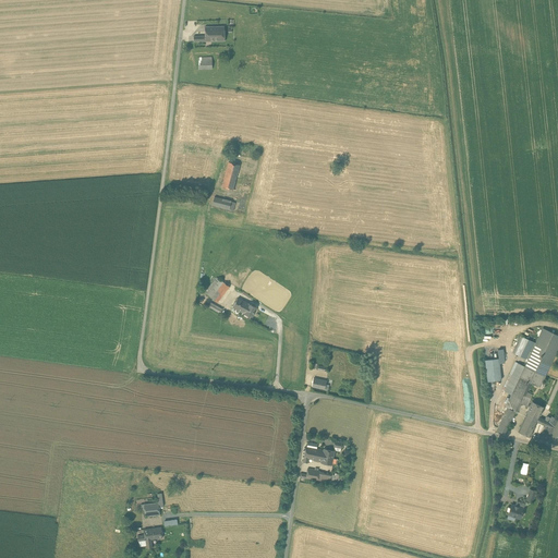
[(225,26),(205,26),(205,36),(206,41),(225,41),(225,26)]
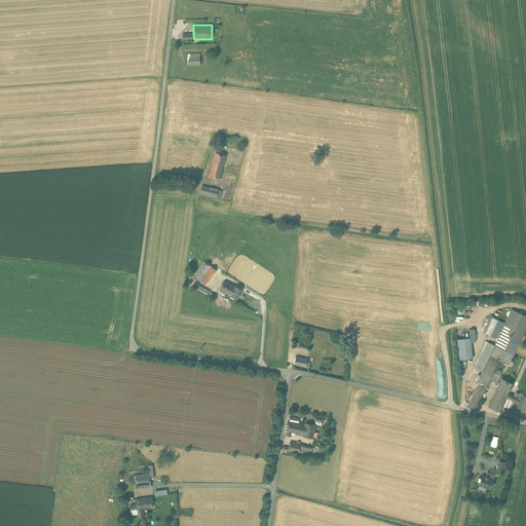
[(199,53),(187,54),(187,65),(200,65),(199,53)]
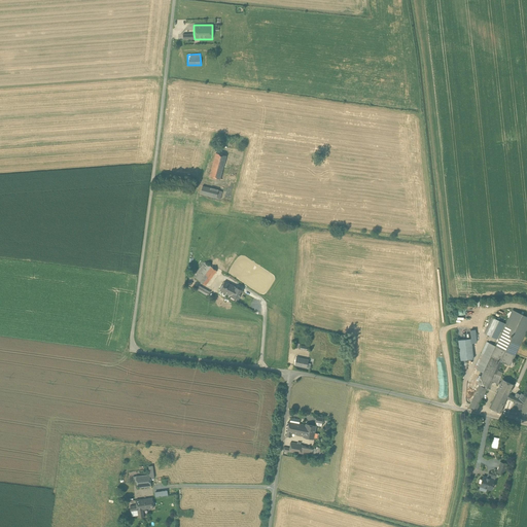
[(216,153),(213,163),(224,165),(226,155),(216,153)]
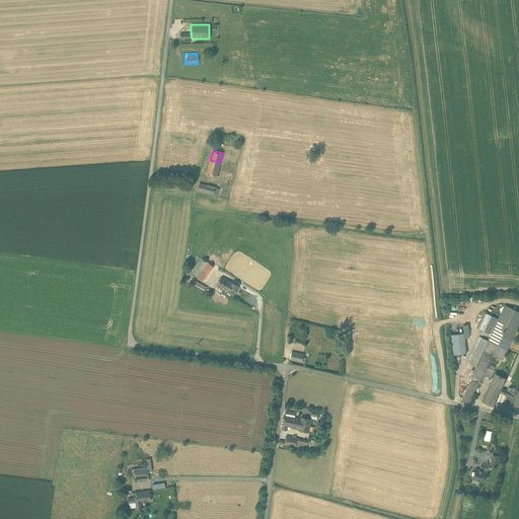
[(207,173),(217,176),(221,162),(210,160),(207,173)]
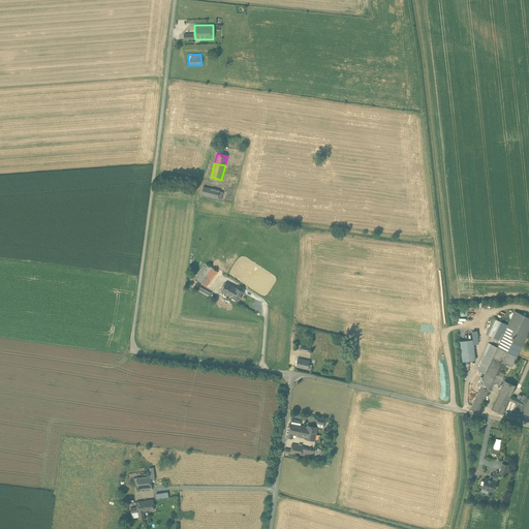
[(204,187),(201,194),(221,200),(223,192),(204,187)]
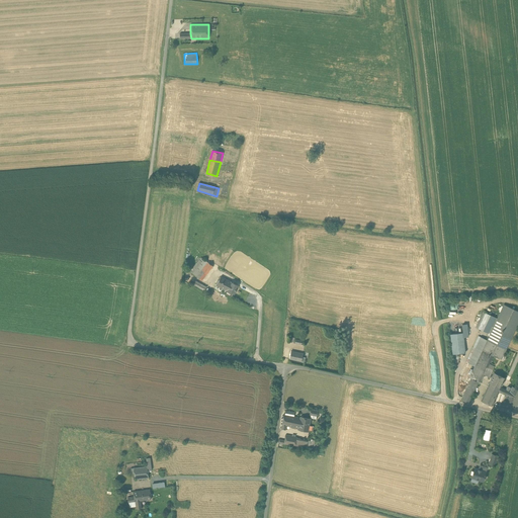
[(201,258),(190,271),(196,276),(201,271),(207,262),(201,258)]
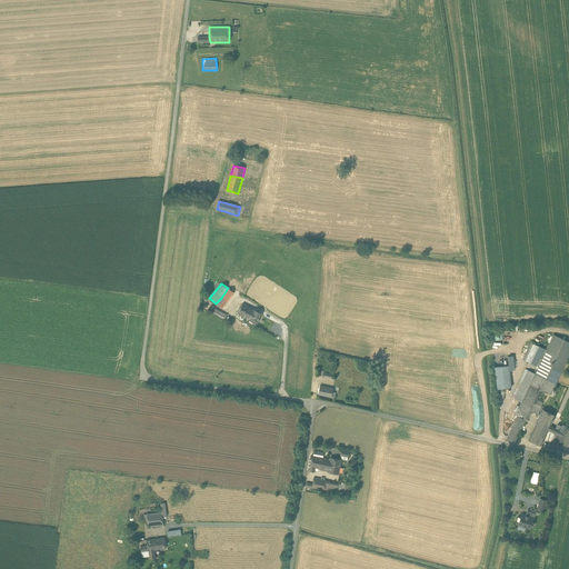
[(228,288),(221,298),(227,302),(233,292),(228,288)]
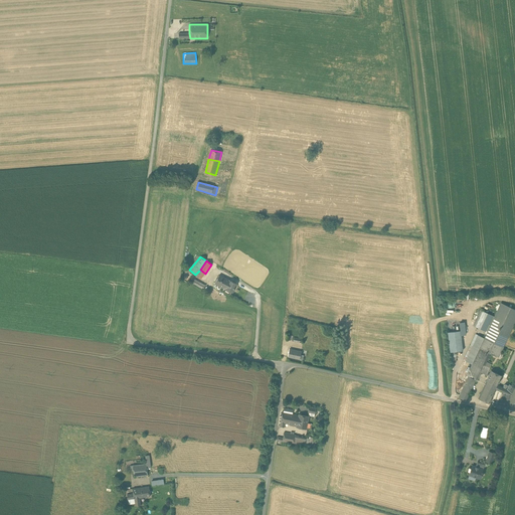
[(200,270),(195,276),(200,279),(205,274),(200,270)]
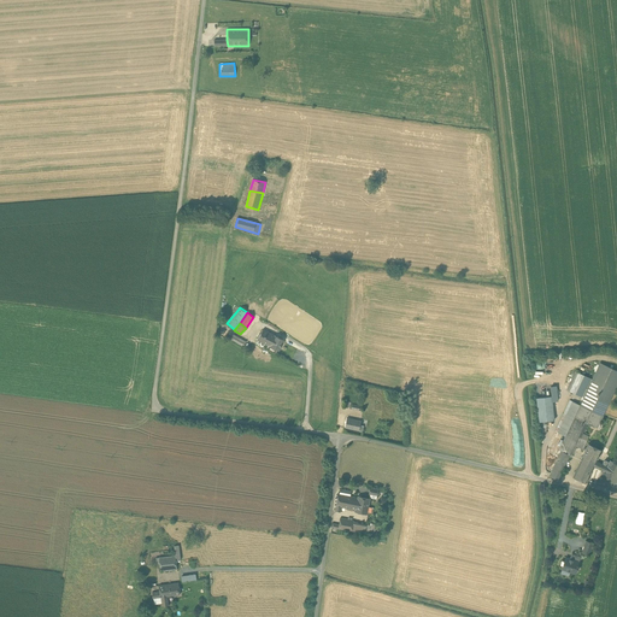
[(270,346),(276,336),(263,329),(258,340),(270,346)]
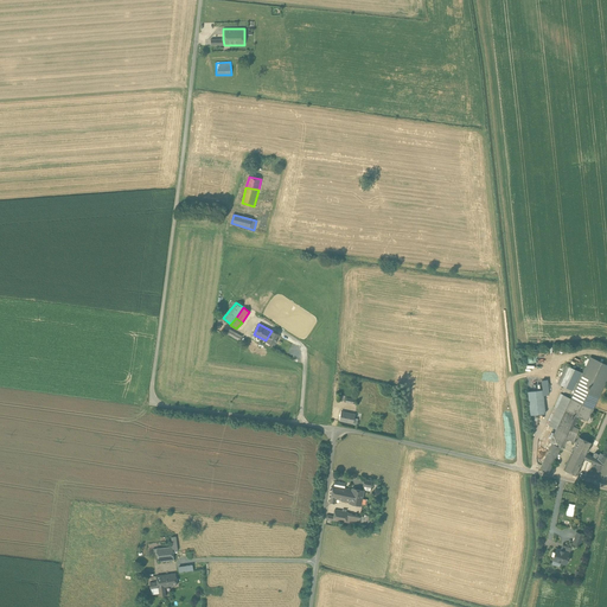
[(242,337),(225,328),(224,332),(240,340),(242,337)]
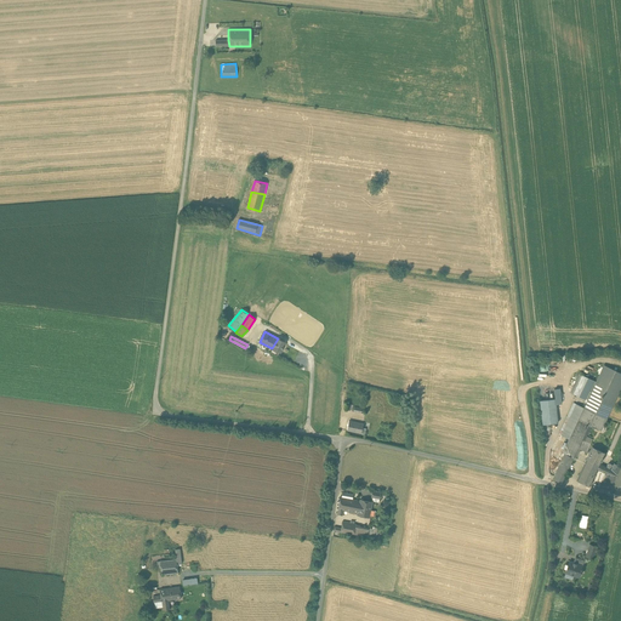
[(278,339),(272,348),(280,353),(286,342),(278,337),(278,339)]
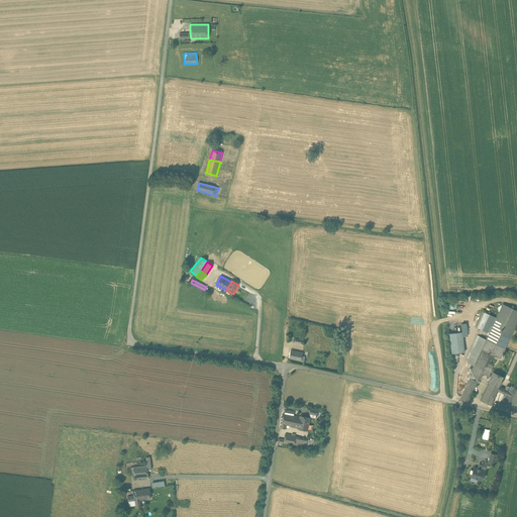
[(516,310),(503,304),(487,339),(505,348),(516,321),(516,310)]
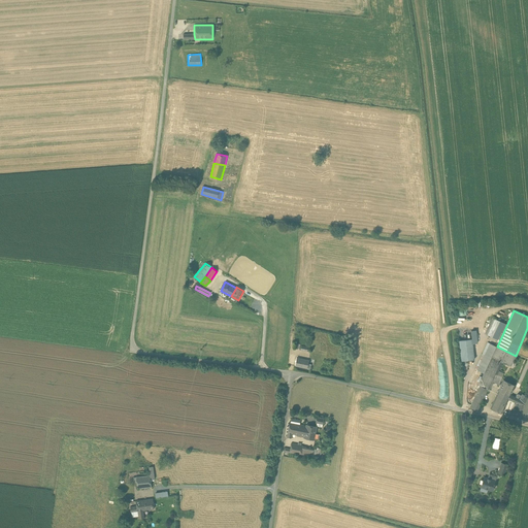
[(506,325),(492,318),(485,333),(499,340),(506,325)]
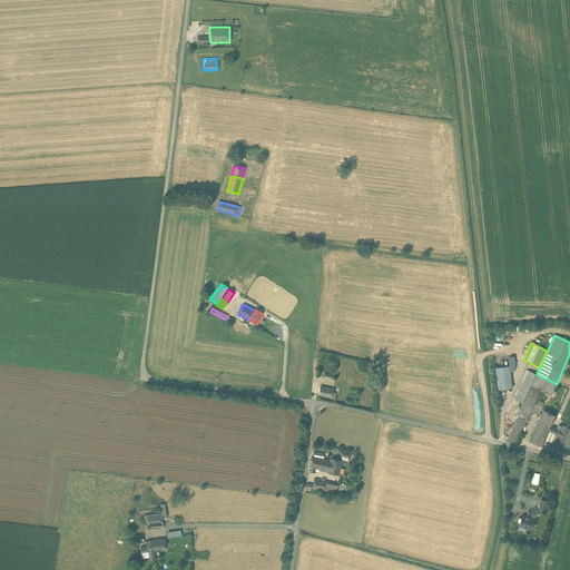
[(507,366),(495,367),(499,390),(512,389),(510,371),(510,366),(507,366)]
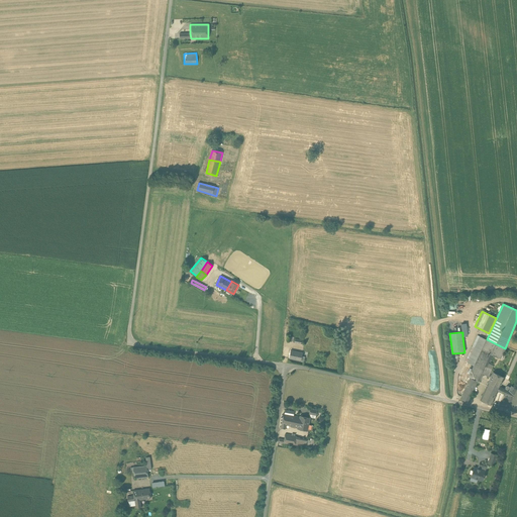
[(478,335),(466,360),(474,365),(486,338),(478,335)]
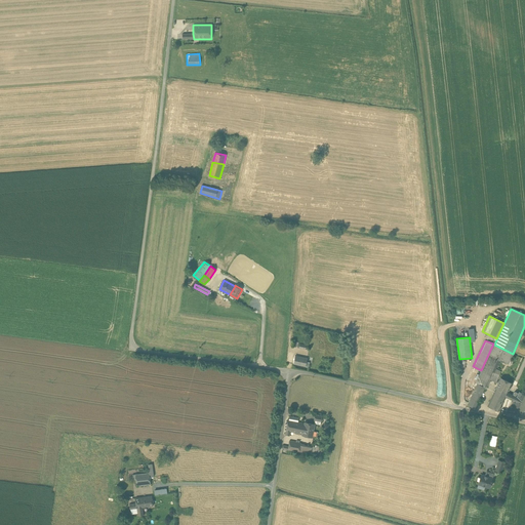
[(494,345),(493,345),(489,355),(497,359),(499,360),(508,364),(513,354),(494,345)]
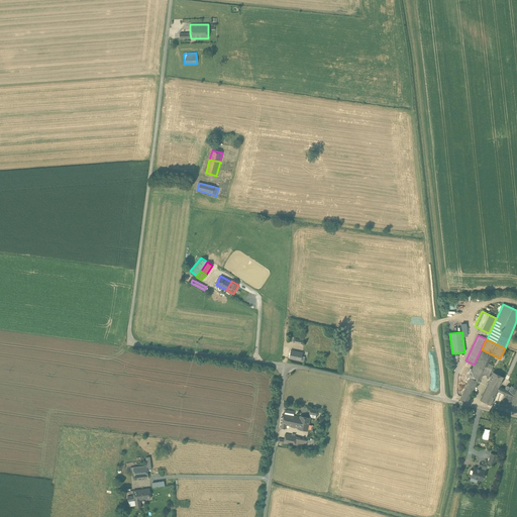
[(482,349),(469,377),(470,378),(471,378),(478,381),(482,373),(485,366),(490,353),(482,349)]
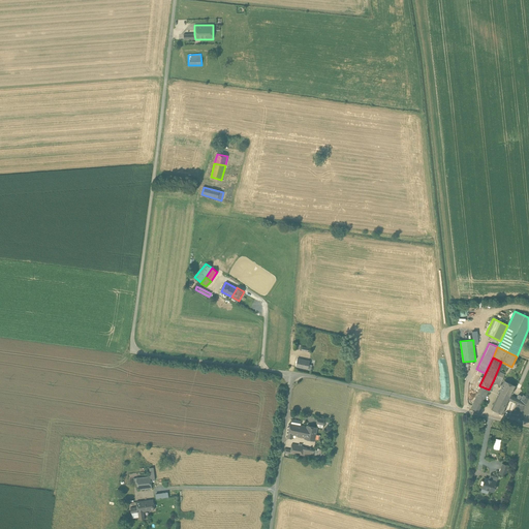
[(310,361),(298,359),(296,367),(308,369),(311,370),(312,365),(309,365),(310,361)]
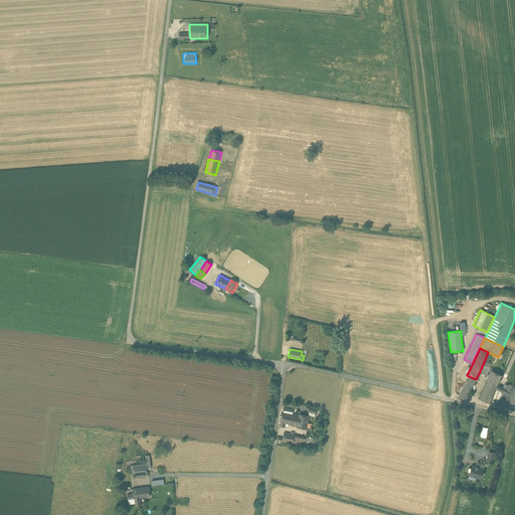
[(484,365),(483,364),(480,371),(481,372),(487,375),(490,368),(484,365)]
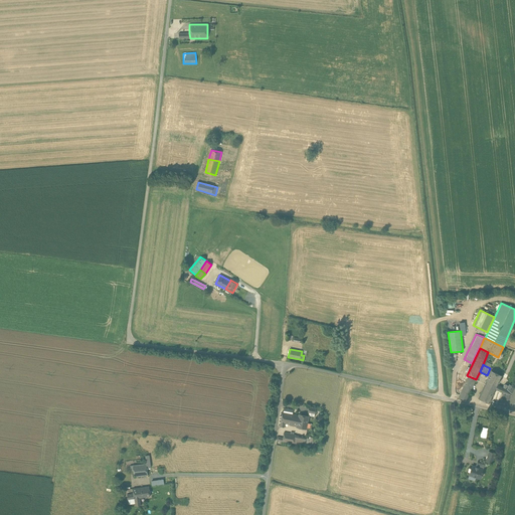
[(502,375),(491,370),(486,381),(497,386),(498,385),(502,375)]
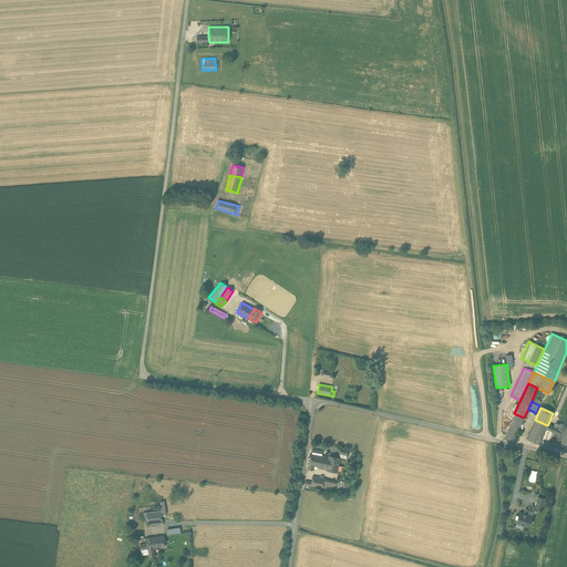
[(524,418),(516,414),(515,414),(505,437),(513,441),(523,420),(524,418)]
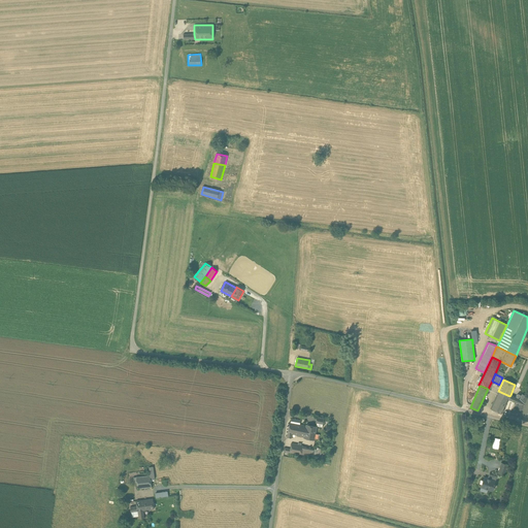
[(498,391),(490,408),(501,414),(503,408),(508,399),(509,396),(498,391)]
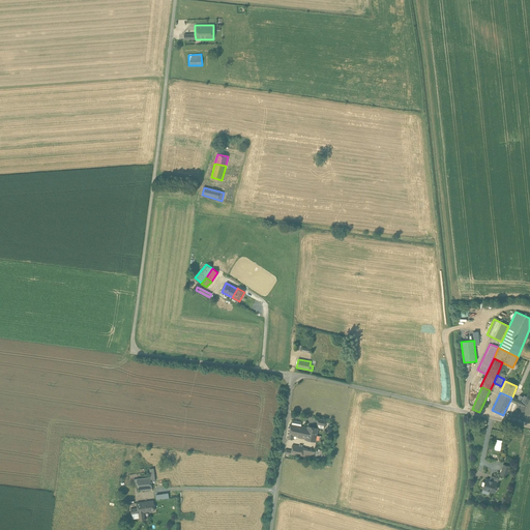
[(529,398),(524,395),(523,399),(522,401),(518,399),(512,396),(511,398),(510,401),(517,404),(516,405),(518,406),(513,414),(529,421),(529,398)]
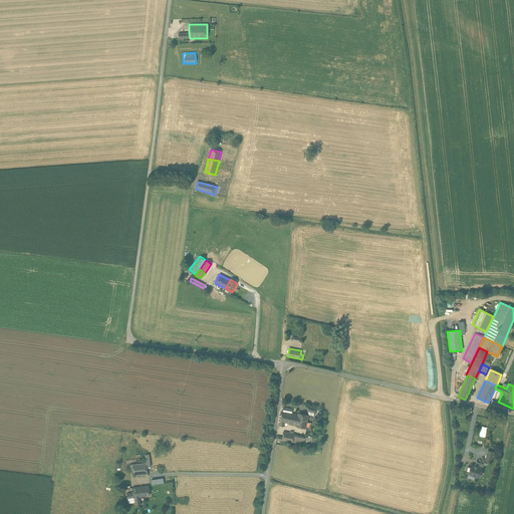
[(495,389),(490,398),(498,402),(502,394),(500,393),(501,392),(495,389)]
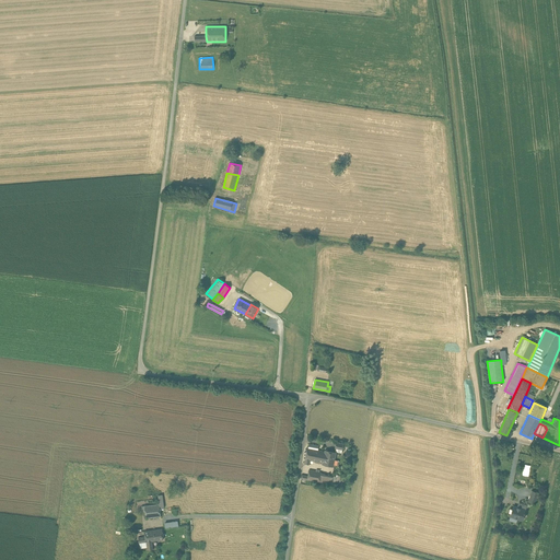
[(323,464),(326,452),(318,450),(316,450),(308,448),(306,447),(305,459),(310,461),(323,464)]
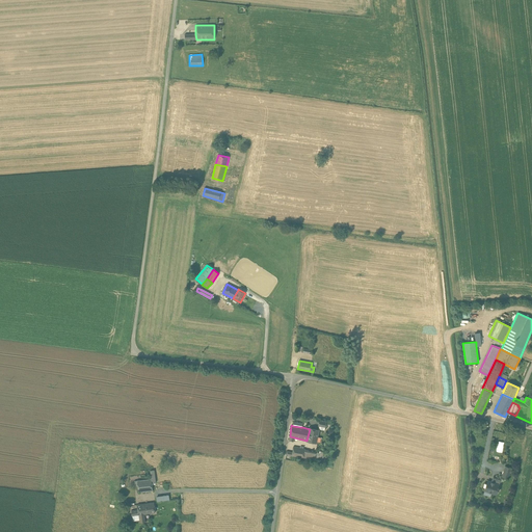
[(310,429),(307,441),(316,443),(316,442),(317,436),(318,430),(310,428),(310,429)]
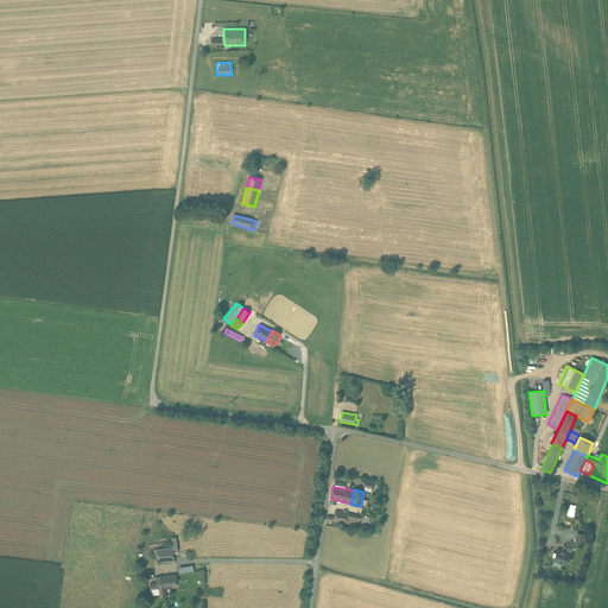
[(349,513),(336,511),(335,517),(334,521),(347,524),(349,513)]
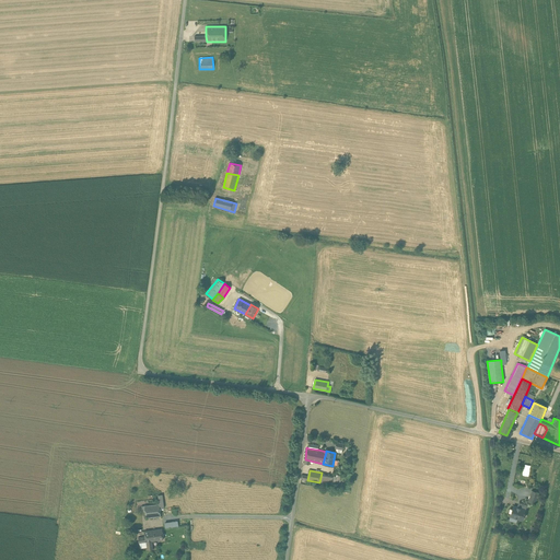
[(333,476),(325,475),(323,483),(330,485),(333,476)]
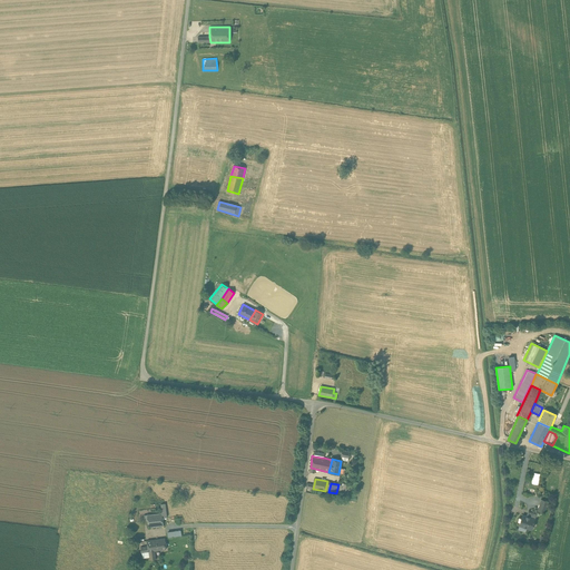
[(548,501),(541,499),(538,510),(544,512),(548,501)]
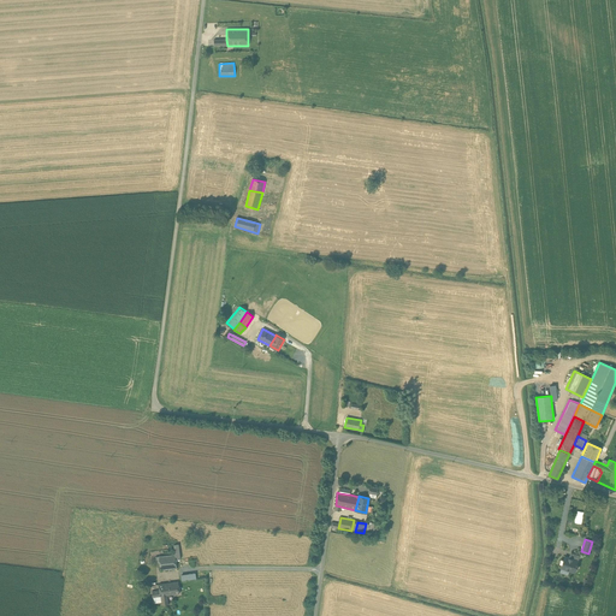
[(175,555),(159,557),(160,563),(160,569),(165,569),(166,570),(177,568),(176,560),(175,555)]
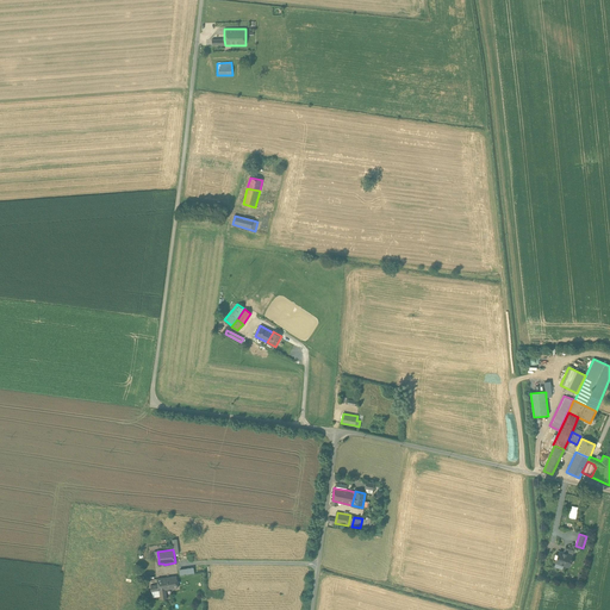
[(566,553),(559,552),(558,554),(556,554),(554,555),(554,556),(555,559),(556,559),(555,562),(568,566),(570,562),(571,564),(572,562),(573,561),(572,559),(571,559),(572,555),(566,553)]
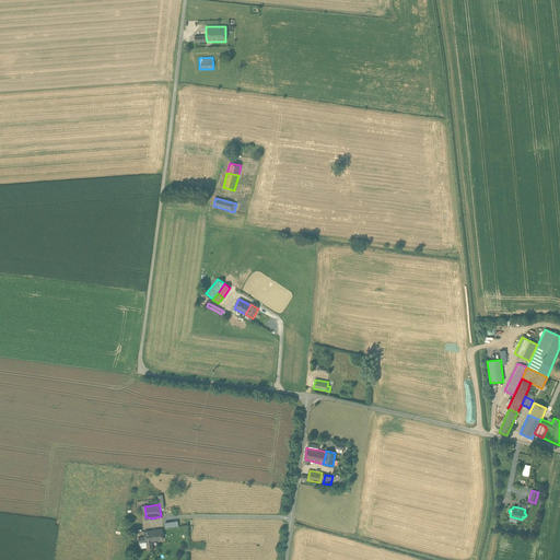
[(162,528),(144,532),(146,537),(139,537),(139,543),(147,541),(148,550),(153,549),(152,541),(163,539),(162,528)]
